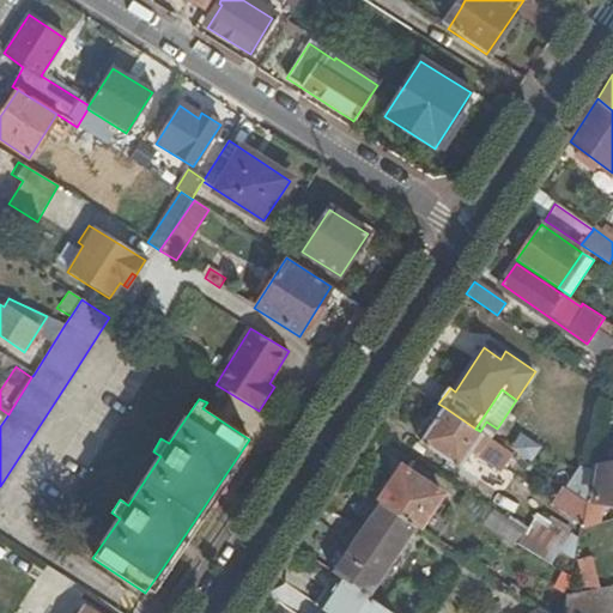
[(475,429),(444,407),(420,442),(460,469),(484,434),(480,431),(475,429)]
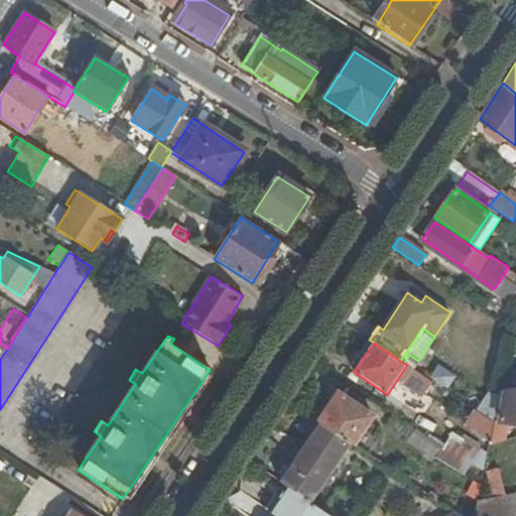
[(433,383),(413,369),(404,381),(424,396),(433,383)]
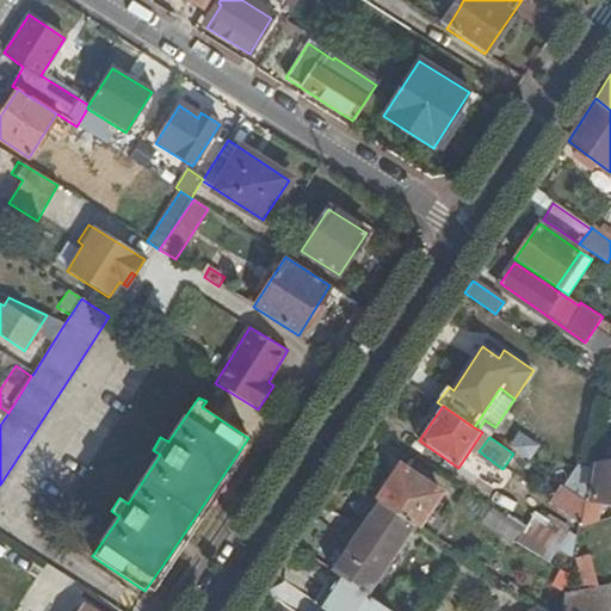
[(592,497),(584,497),(582,501),(579,517),(578,525),(597,520),(600,500),(610,501),(610,500),(610,460),(598,462),(592,497)]
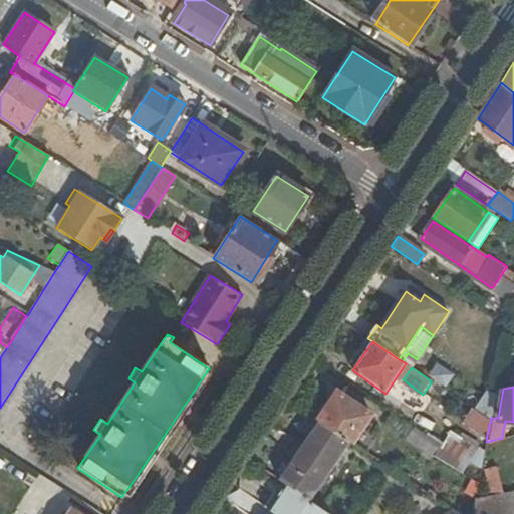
[(350,442),(352,443),(371,415),(337,393),(318,421),(350,442)]
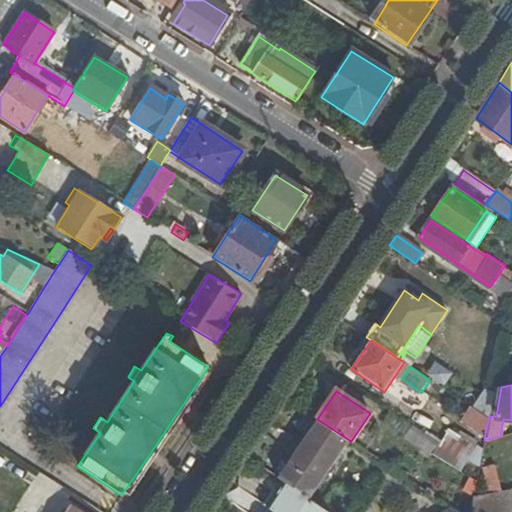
[(485,433),(488,420),(470,408),(463,418),(485,433)]
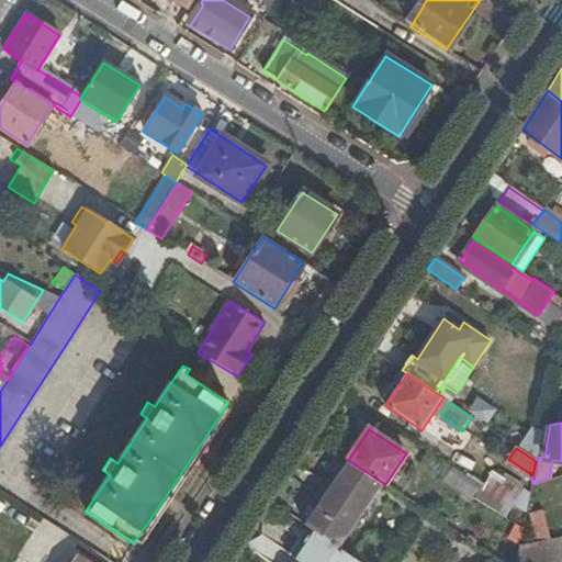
[(348,460),(304,525),(311,529),(339,549),(383,483),(348,460)]
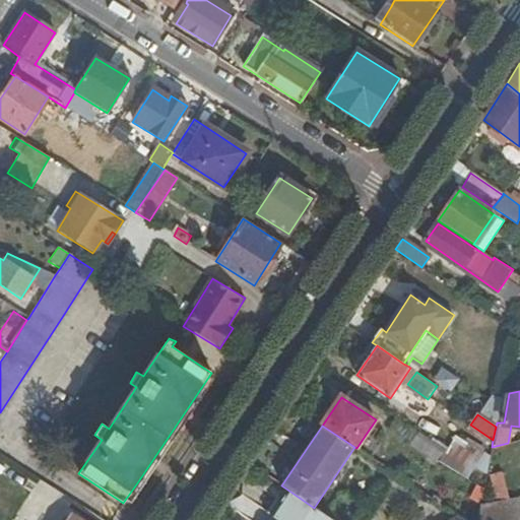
[(445,450),(420,433),(412,444),(438,462),(445,450)]
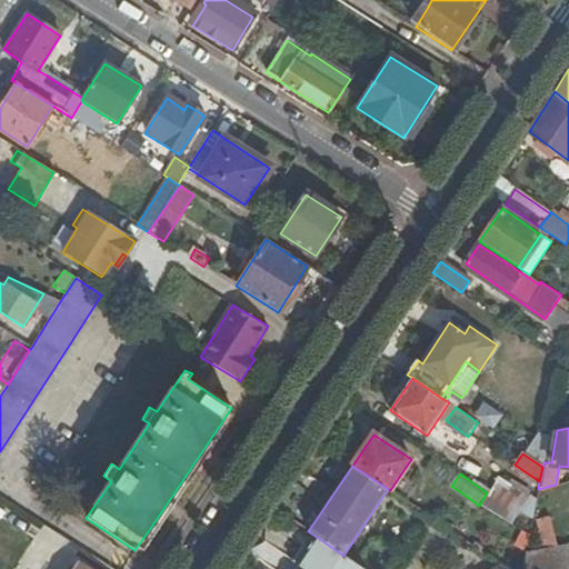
[(529,535),(535,508),(499,487),(486,509),(529,535)]
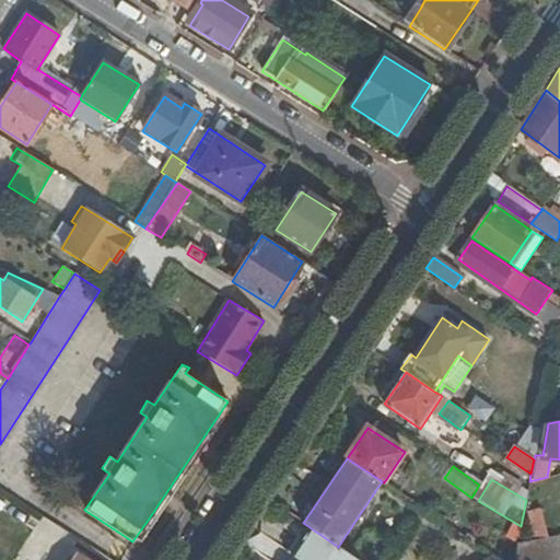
[(533,538),(546,535),(539,512),(527,515),(533,538)]
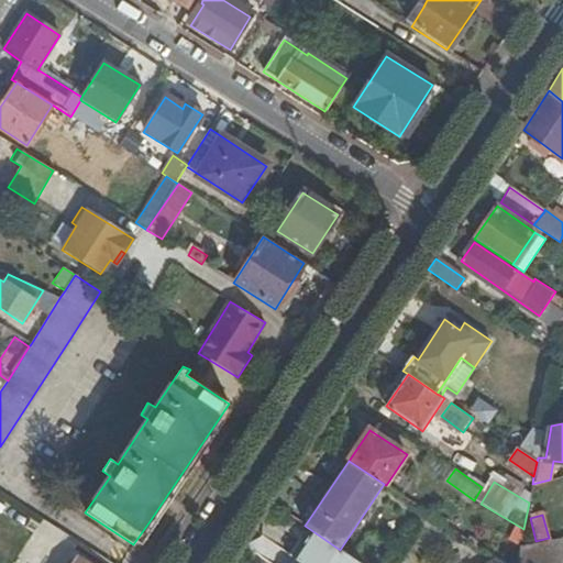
[(359,562),(340,550),(311,530),(307,539),(295,558),(296,559),(299,561),(300,561),(302,562),(359,562)]
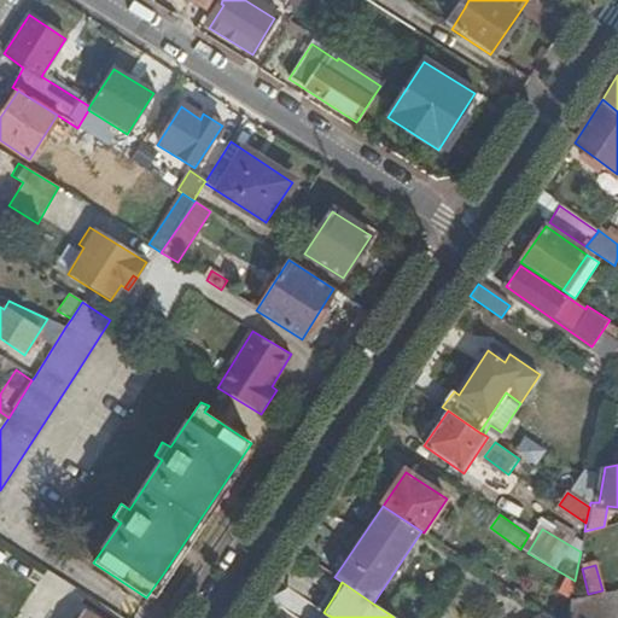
[(617,617),(617,584),(602,590),(588,594),(571,599),(567,617),(617,617)]
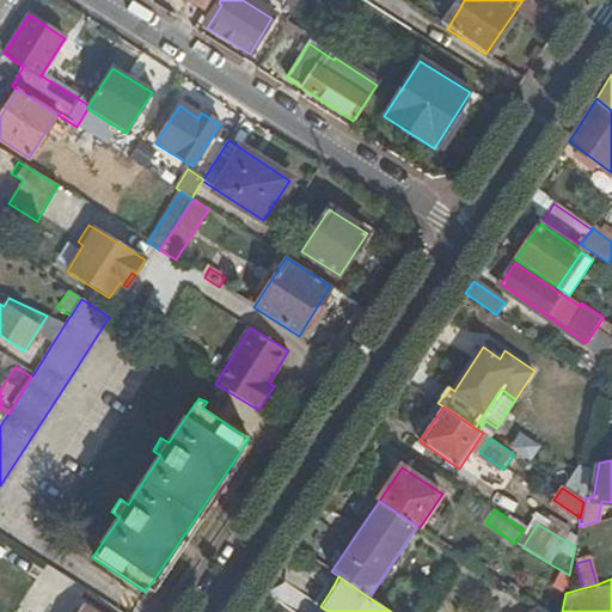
[(320,606),(334,586),(328,582),(314,603),(320,606)]
